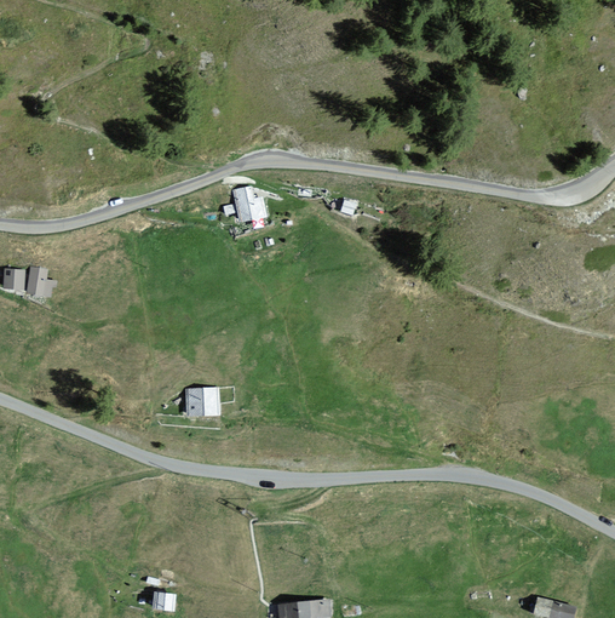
[(252,189),(235,192),(239,224),(265,221),(263,199),(253,200),(252,189)]
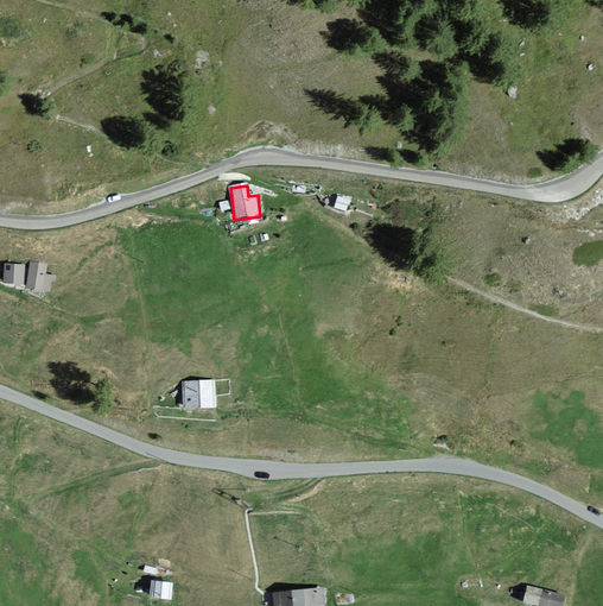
[(350,200),(337,195),(334,206),(347,210),(350,200)]
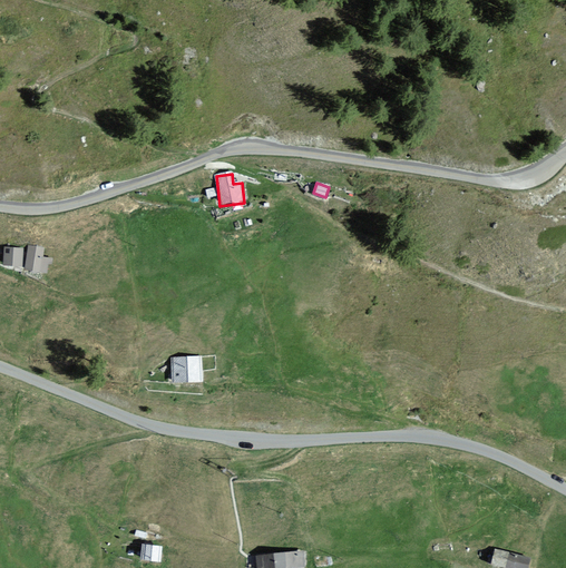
[(48,251),(30,245),(22,270),(41,275),(48,251)]
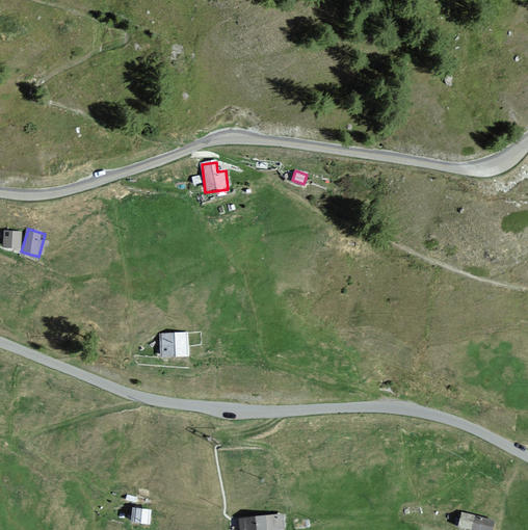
[(21,232),(3,230),(1,249),(18,252),(21,232)]
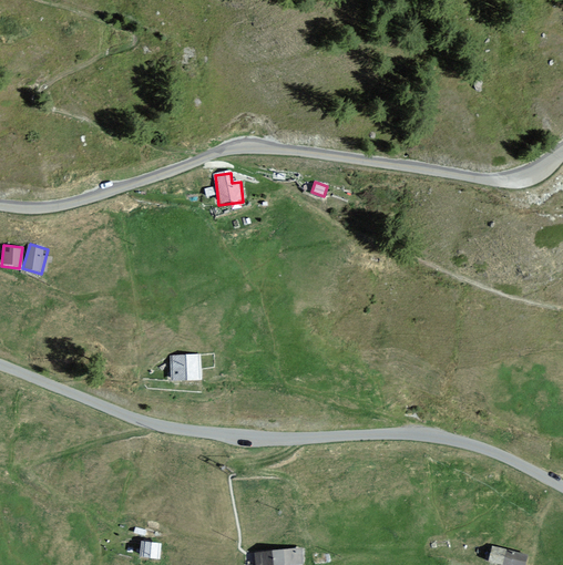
[(200,353),(171,353),(171,379),(200,379),(200,353)]
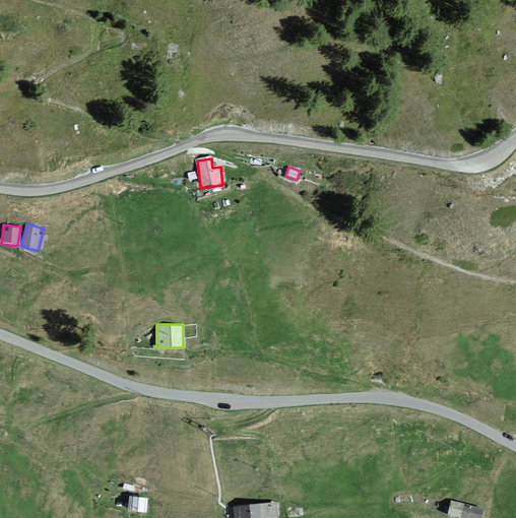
[(146,498),(129,495),(127,510),(144,513),(146,498)]
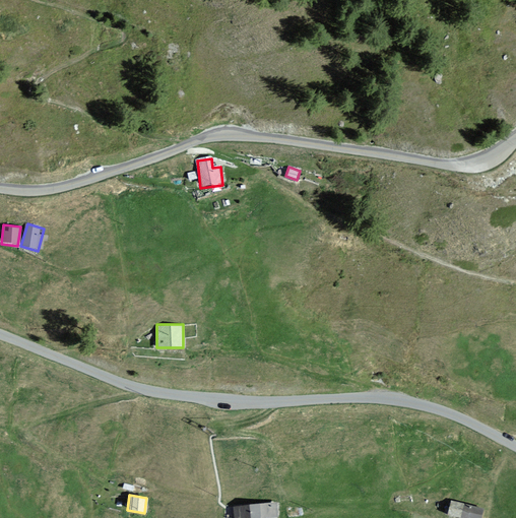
[(480,517),(484,508),(452,501),(448,516),(458,517),(480,517)]
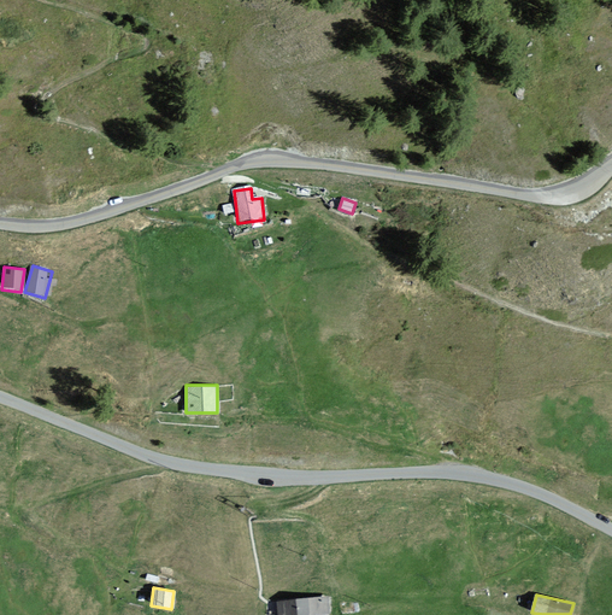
[(306,598),(282,599),(282,614),(307,614),(328,614),(327,596),(306,598)]
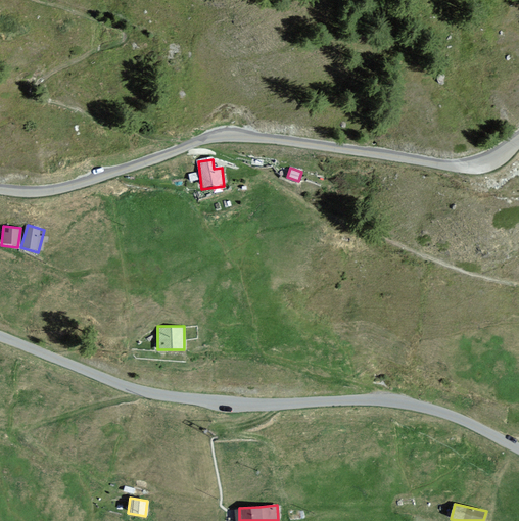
All buildings are outlined.
